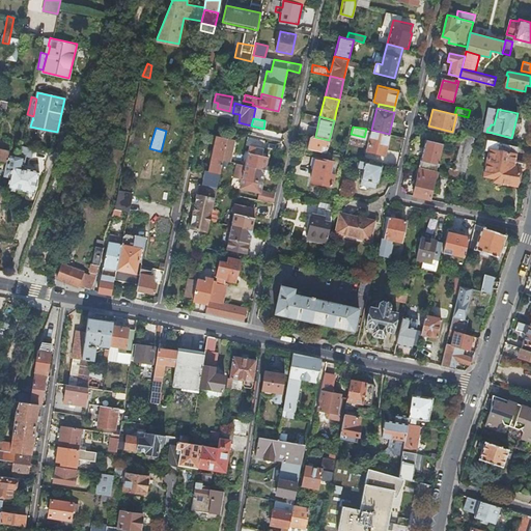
[(384,155),(389,134),(371,130),(366,150),(384,155)]
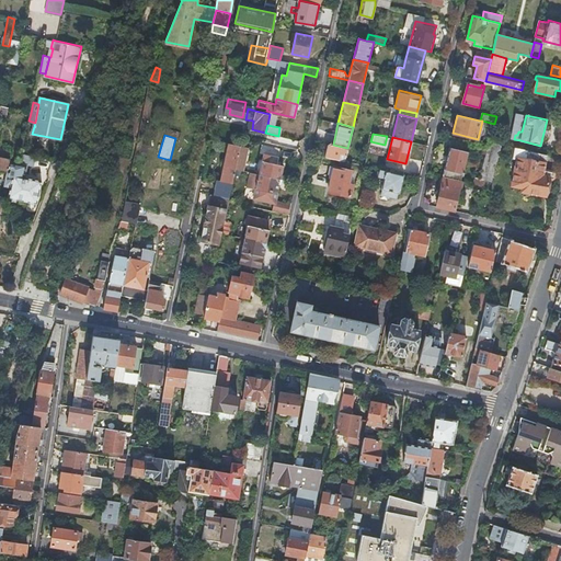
[(276,157),(279,145),(263,140),(260,153),(263,155),(261,168),(259,174),(281,179),(284,165),(277,163),(278,157),(276,157)]
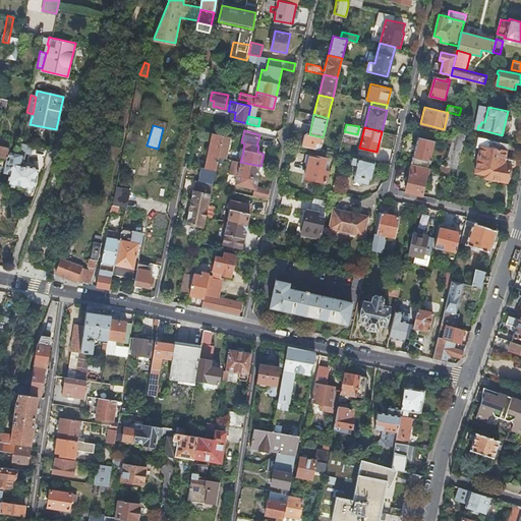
[(219,157),(224,135),(213,133),(204,173),(211,175),(215,176),(219,157)]
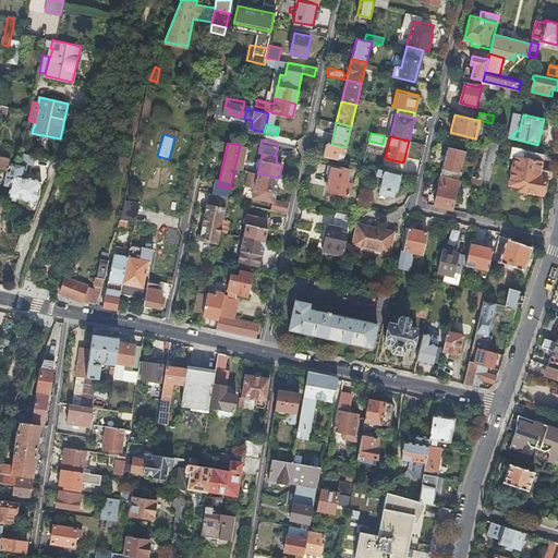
[(331,144),(327,143),(326,144),(323,155),(343,159),(346,147),(331,144)]
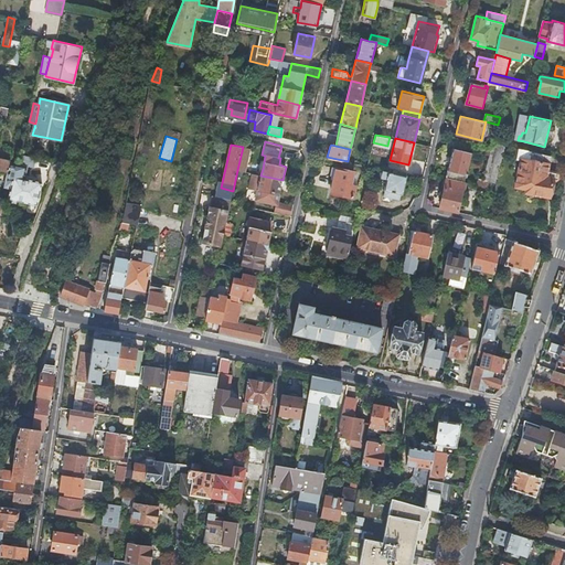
[(483,180),(488,181),(493,182),(503,147),(493,145),(491,150),(489,160),(483,180)]
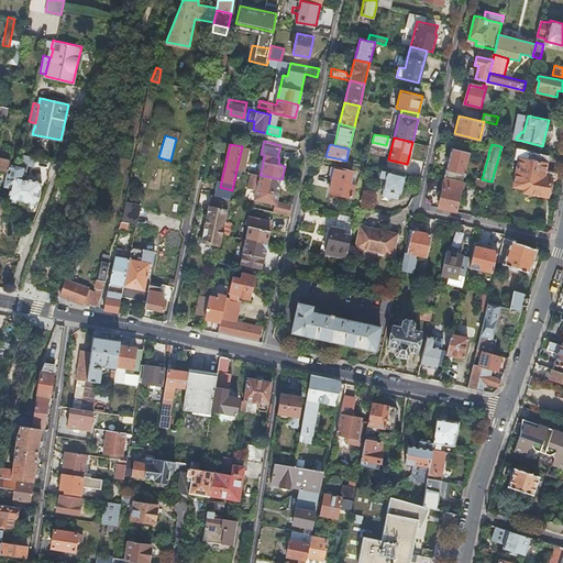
[(249,148),(242,146),(236,169),(251,173),(253,174),(256,174),(257,168),(258,165),(251,164),(251,162),(249,161),(251,150),(249,148)]
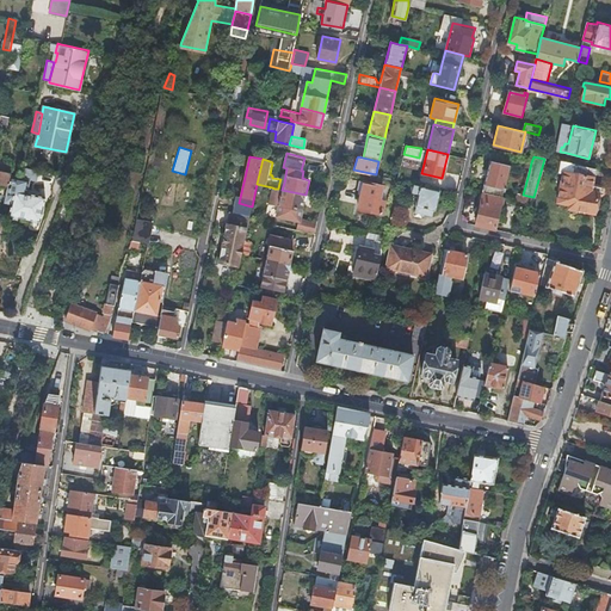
[(531,162),(516,159),(513,168),(529,173),(531,162)]
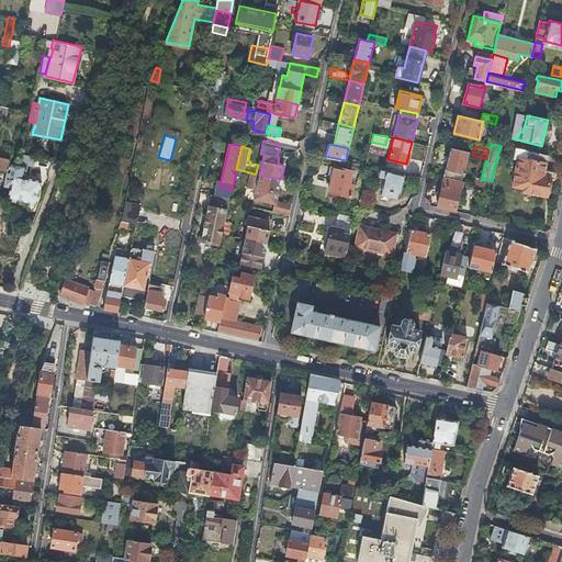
[(450,147),(444,177),(453,179),(454,176),(467,178),(468,176),(463,175),(469,153),(450,147)]
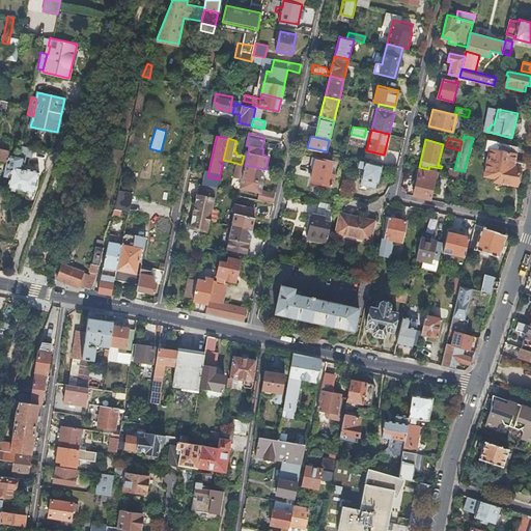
[(518,146),(488,140),(486,148),(486,149),(490,149),(515,155),(518,146)]
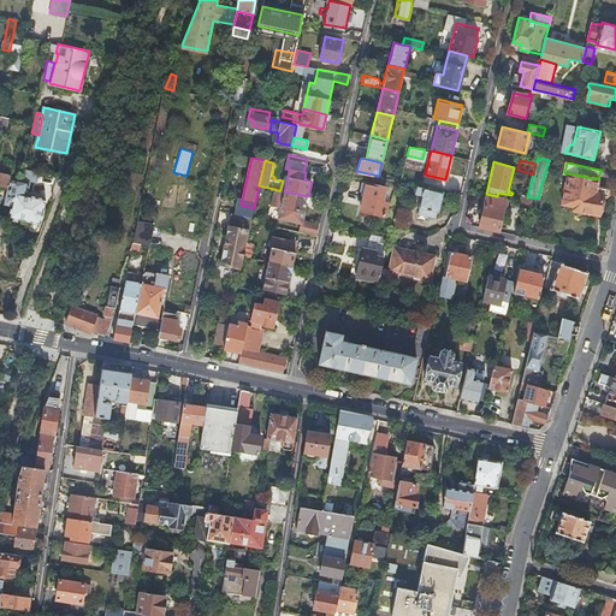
[(40,171),(23,167),(22,177),(30,179),(37,181),(40,171)]
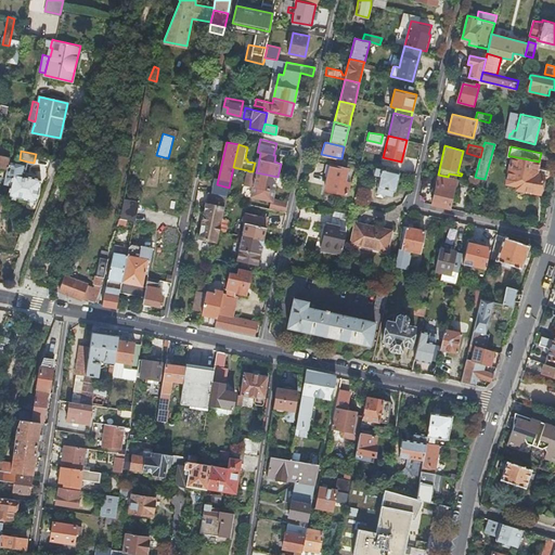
[(81,157),(74,154),(69,166),(77,168),(81,157)]
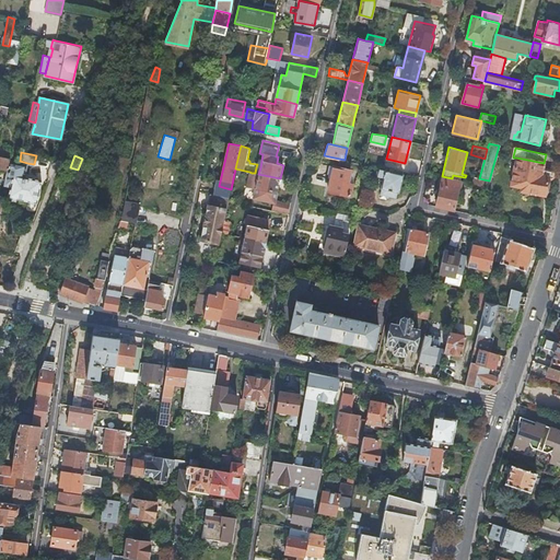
[(10,165),(11,160),(0,156),(0,168),(8,171),(9,171),(10,165)]
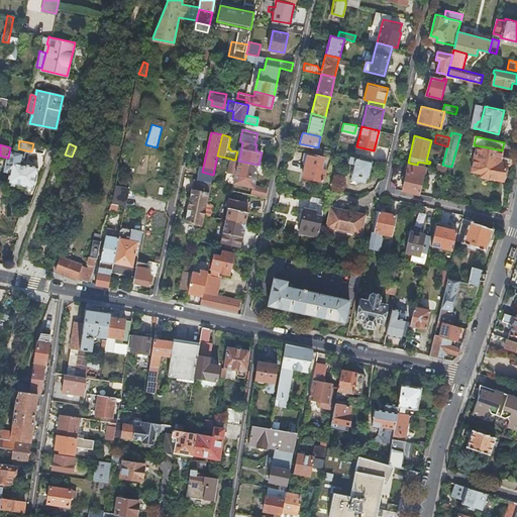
[(502,150),(477,145),(472,172),(482,174),(481,176),(503,181),(506,166),(510,166),(512,159),(501,157),(502,150)]
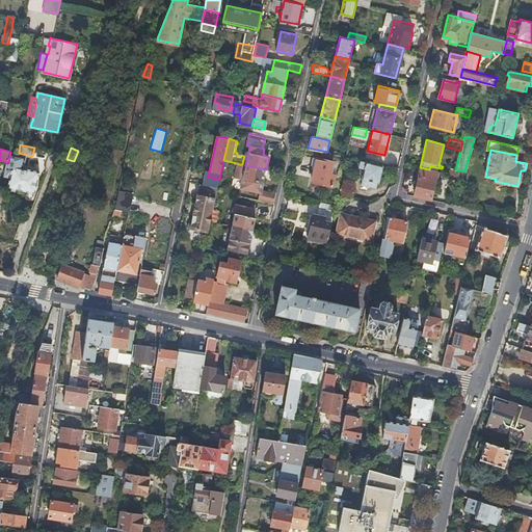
[(26,155),(19,153),(10,152),(9,157),(8,162),(7,162),(4,176),(10,177),(8,187),(12,188),(11,190),(16,191),(16,189),(35,193),(40,171),(24,168),(26,155)]
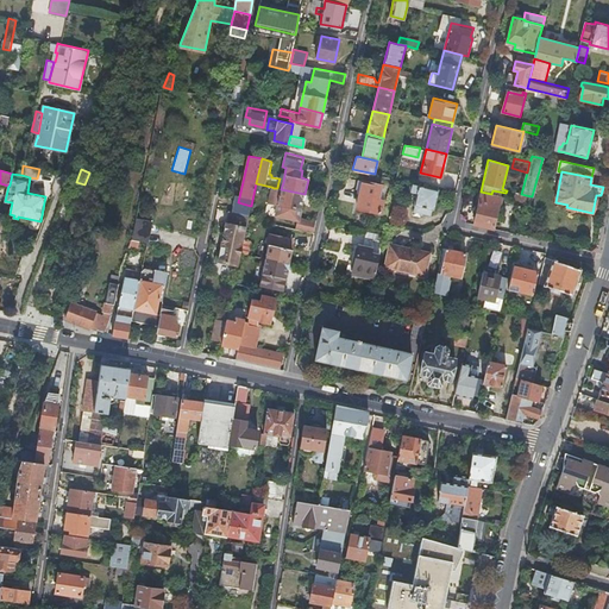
[(359,180),(356,194),(359,194),(356,208),(381,214),(383,200),(378,199),(381,186),(359,180)]
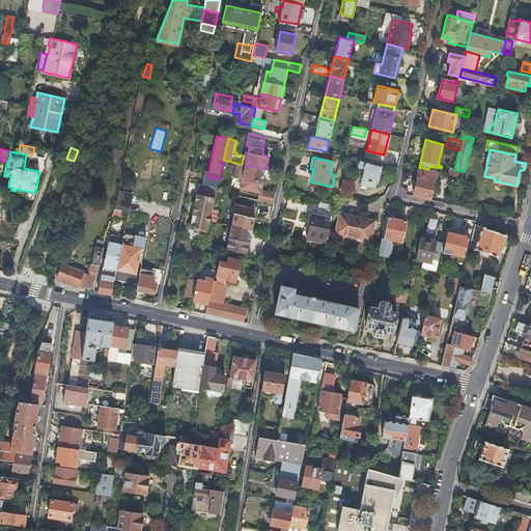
[(378,183),(382,164),(359,159),(358,167),(363,168),(360,178),(362,179),(375,183),(378,183)]
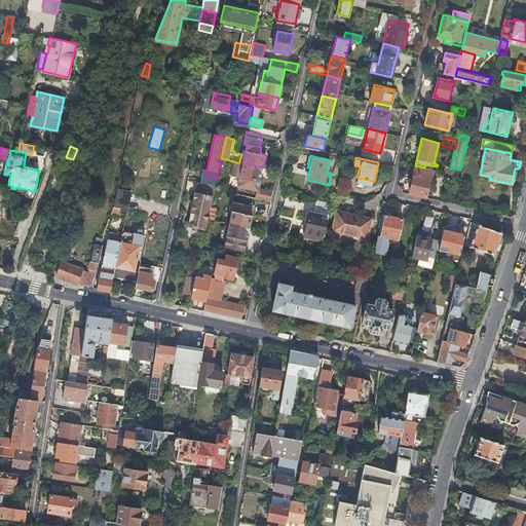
[(258,190),(263,167),(242,163),(239,162),(236,162),(234,175),(240,176),(238,186),(258,190)]
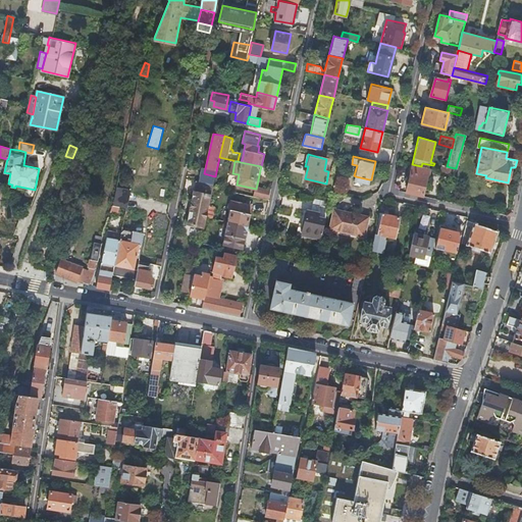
[(421,166),(412,164),(406,192),(422,196),(428,168),(421,166)]
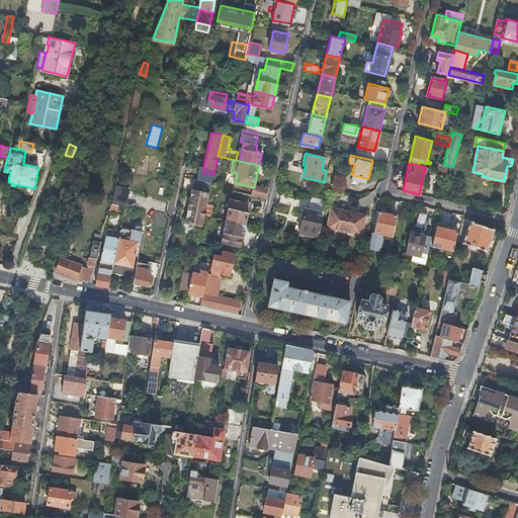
[(438,170),(446,172),(447,166),(443,165),(439,164),(438,170)]
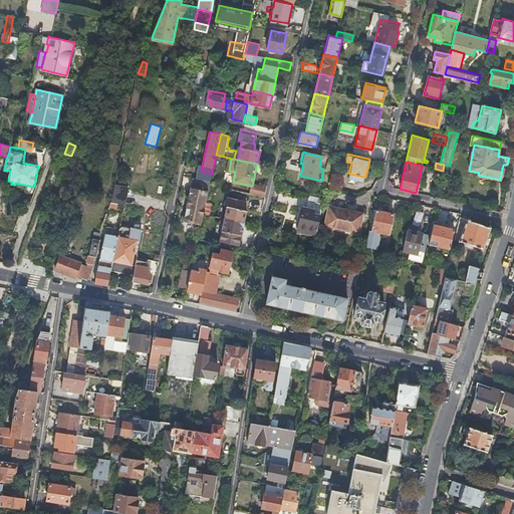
[(235,172),(229,171),(227,180),(233,182),(235,172)]
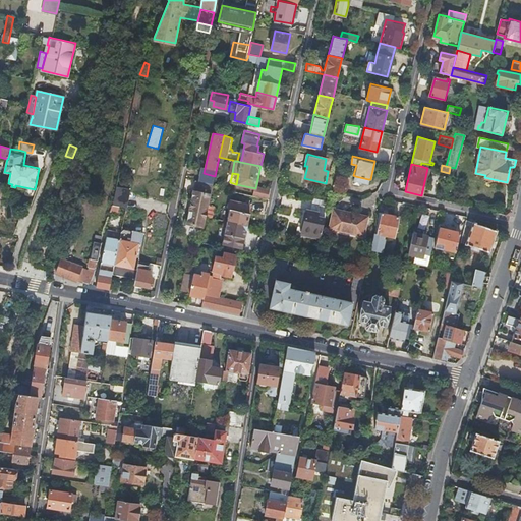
[(201,182),(198,181),(195,190),(193,190),(191,201),(195,203),(194,209),(189,208),(186,224),(204,228),(206,217),(207,215),(209,206),(213,187),(213,184),(209,183),(201,182)]
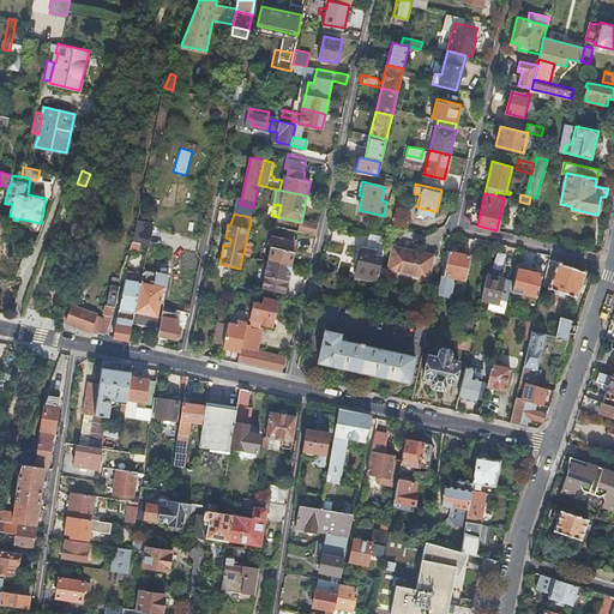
[(154,222),(138,218),(133,241),(149,244),(154,222)]
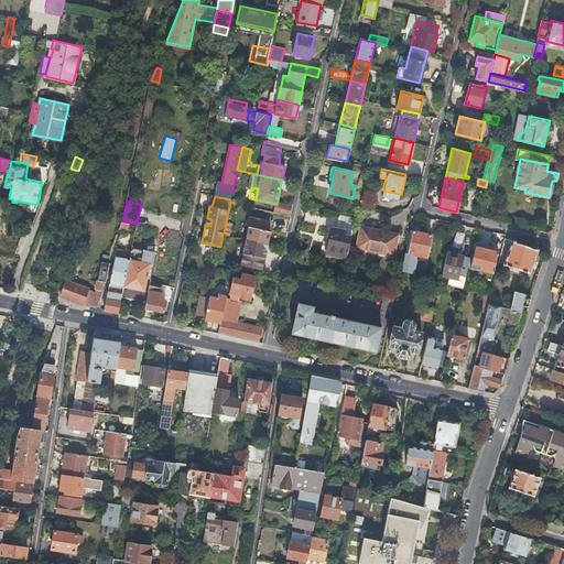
[(355,216),(339,213),(338,219),(354,223),(355,216)]
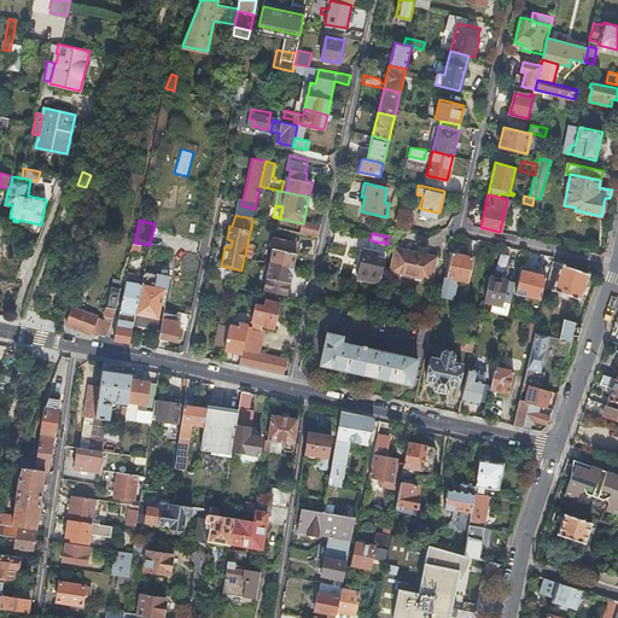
[(272,256),(269,262),(293,268),(297,254),(290,251),(292,240),(273,237),(270,248),(273,248),(272,256)]
